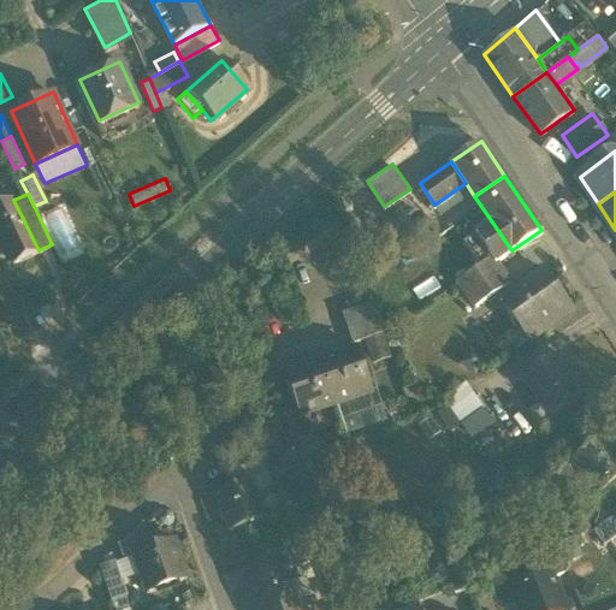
[(0,235),(13,262),(39,250),(13,200),(12,197),(0,203),(0,235)]
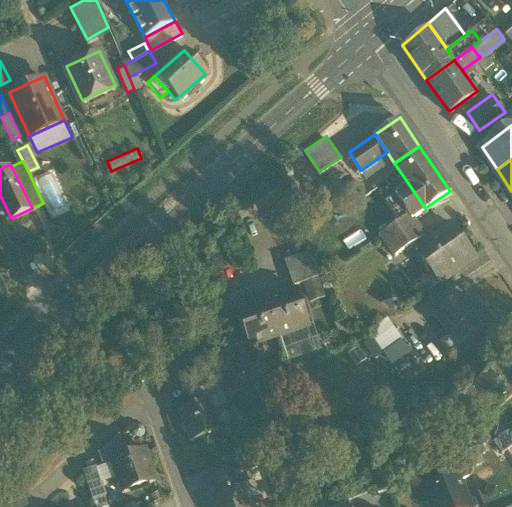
[(408,183),(396,192),(409,211),(412,216),(413,216),(425,208),(408,183)]
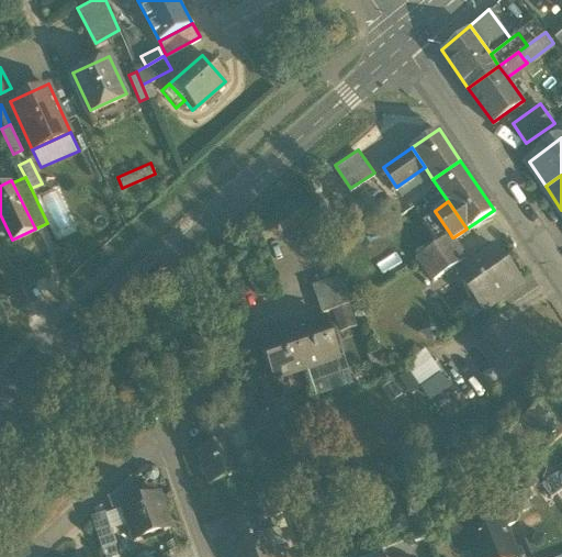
[(437,240),(449,232),(435,211),(423,219),(437,240)]
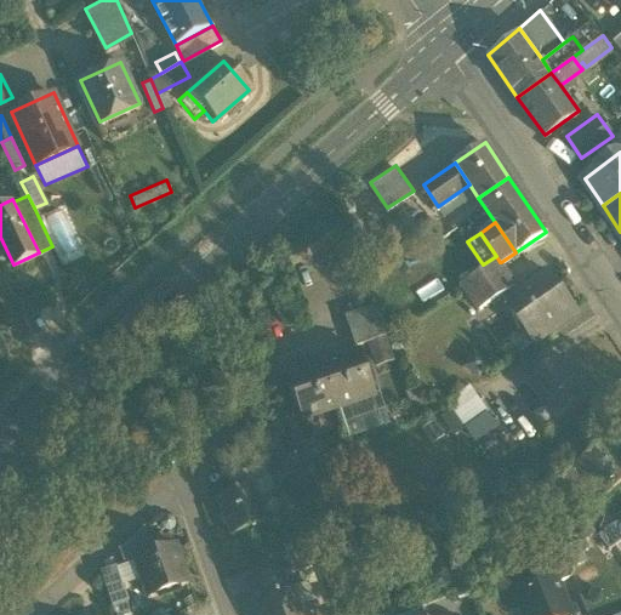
[(462,280),(480,307),(514,284),(501,262),(500,262),(496,256),(483,265),(462,280)]
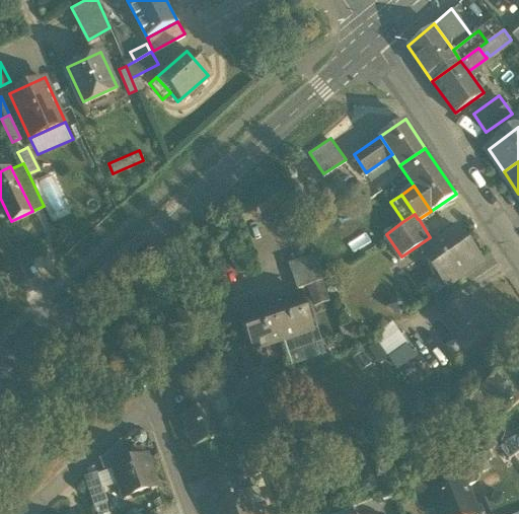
[(438,271),(446,283),(478,259),(467,243),(468,242),(458,227),(420,254),(433,274),(438,271)]
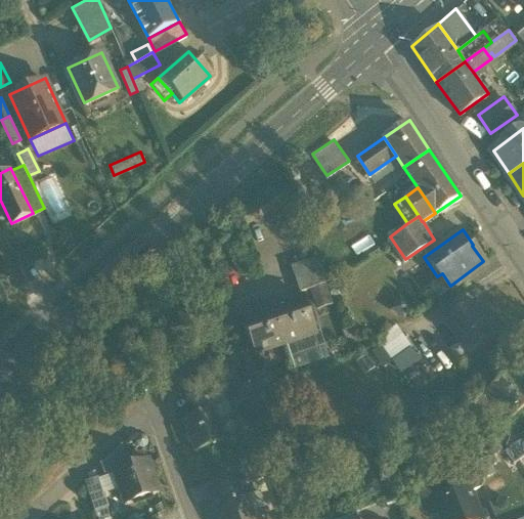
[(292,264),(296,276),(322,267),(317,254),(292,264)]
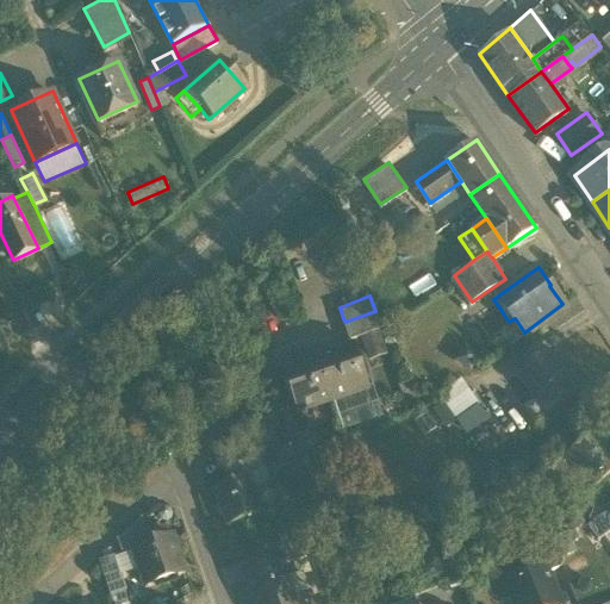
[(380,328),(375,311),(344,322),(350,338),(361,335),(380,328)]
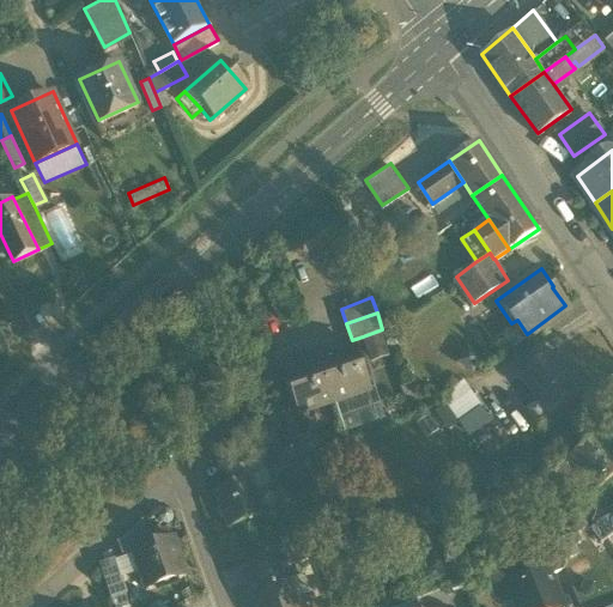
[(390,353),(382,329),(363,337),(370,360),(390,353)]
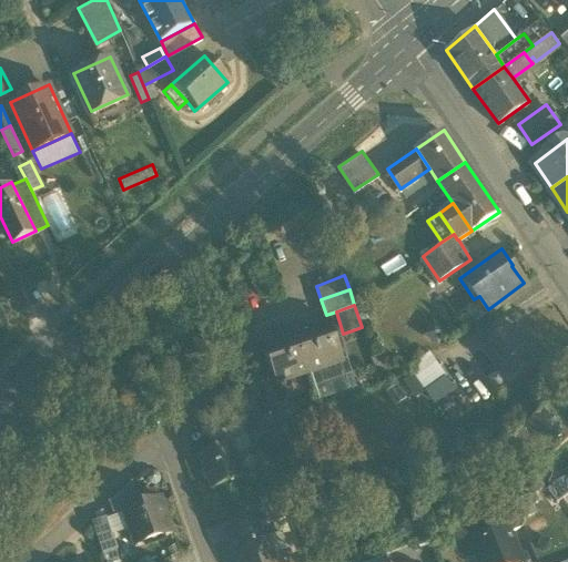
[(433,317),(423,333),(437,343),(447,327),(433,317)]
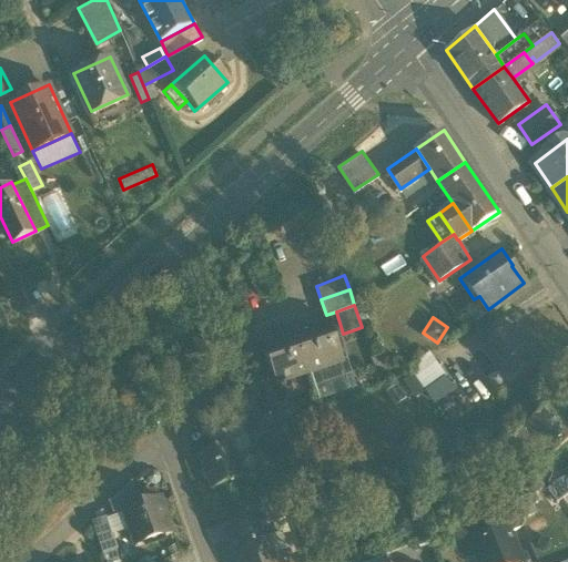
[(328,319),(296,330),(310,370),(342,359),(328,319)]
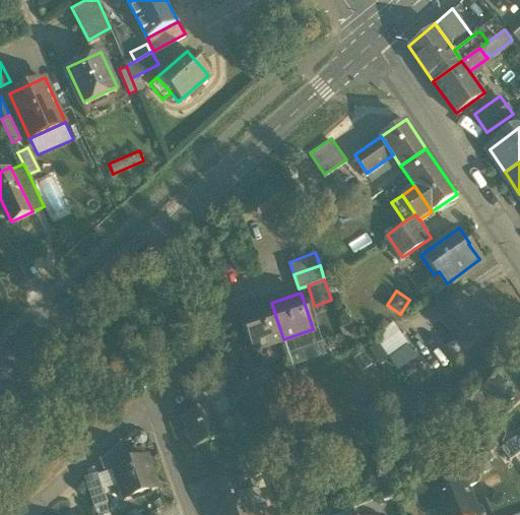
[(441,315),(464,350),(491,333),(490,331),(493,329),(482,314),(479,316),(467,298),(441,315)]
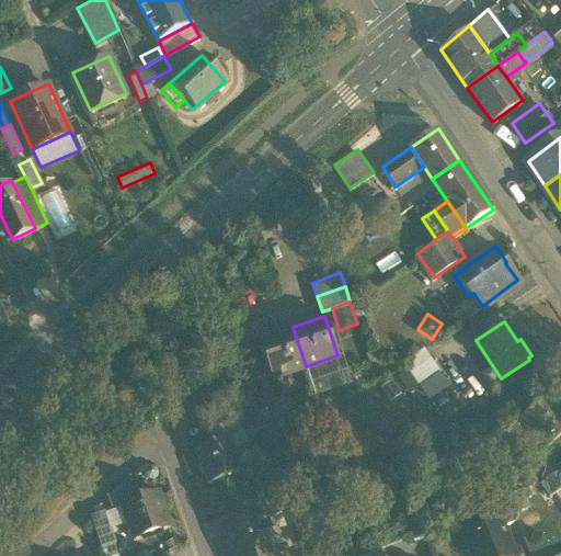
[(274,377),(306,366),(293,327),(261,338),(274,377)]
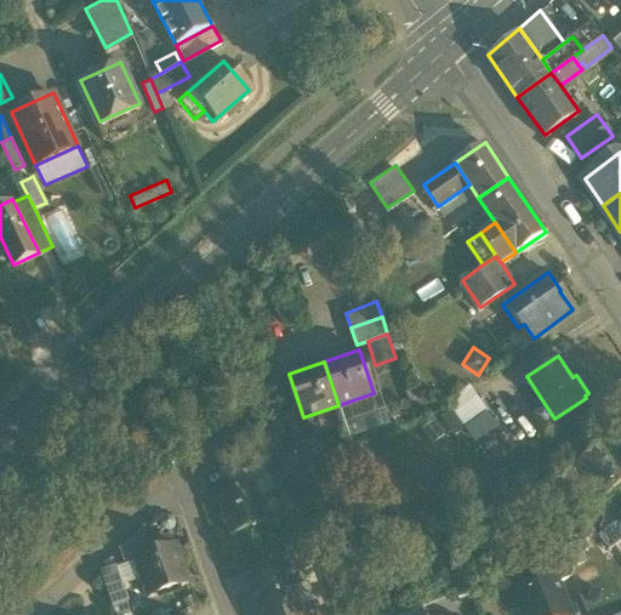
[(451,405),(456,413),(478,397),(469,386),(448,402),(451,405)]
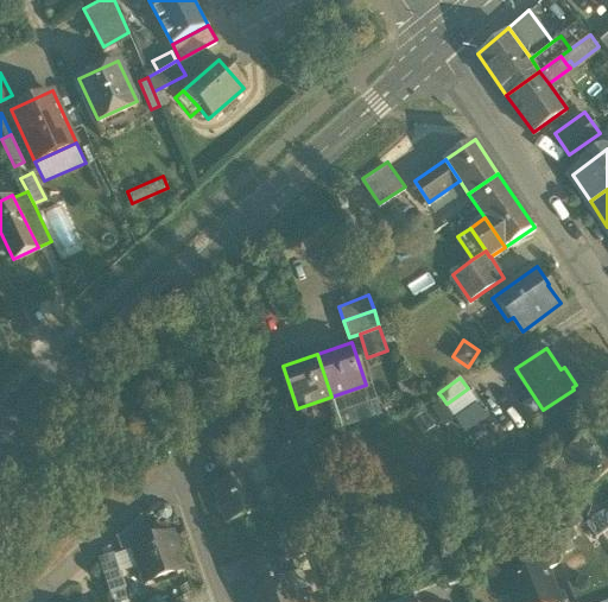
[(366,385),(331,397),(342,425),(380,413),(371,382),(366,385)]
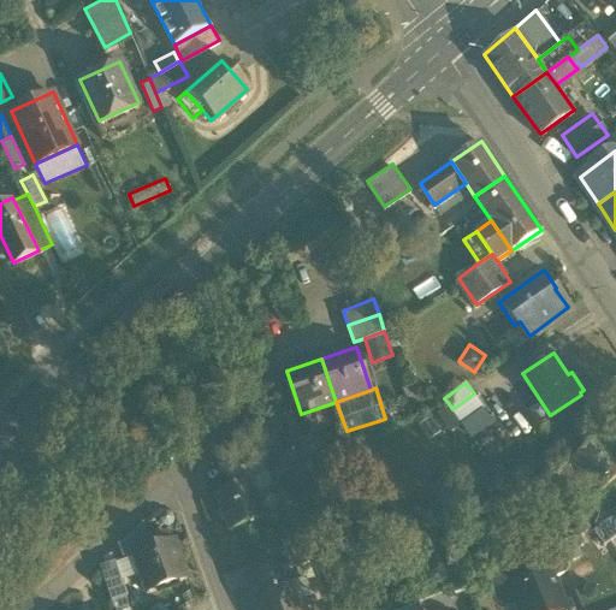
[(483,406),(474,394),(452,409),(461,421),(483,406)]
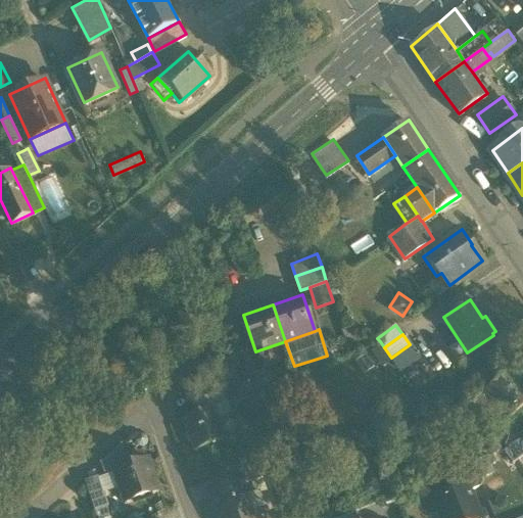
[(384,347),(380,341),(370,348),(382,365),(391,358),(384,347)]
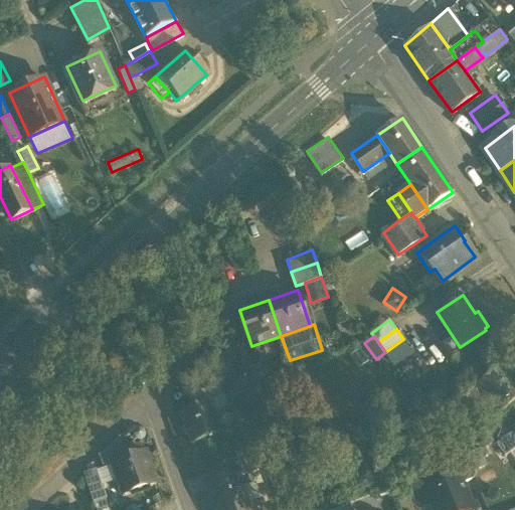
[(247,356),(231,362),(239,384),(255,379),(247,356)]
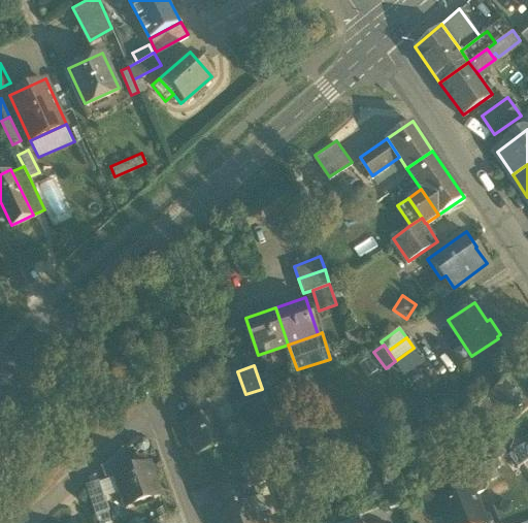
[(488,395),(510,426),(527,413),(527,380),(522,370),(488,395)]
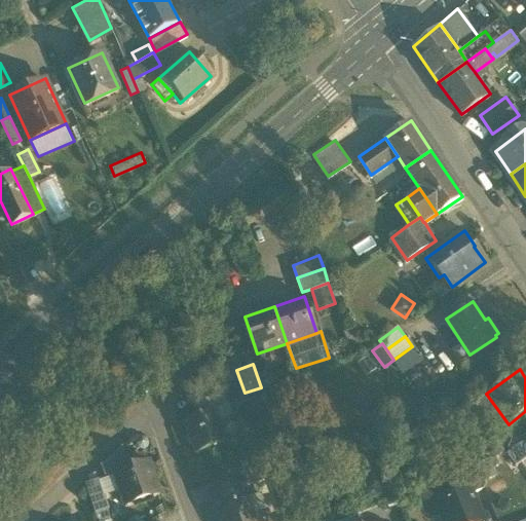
[(193,402),(197,415),(214,410),(227,405),(222,392),(193,402)]
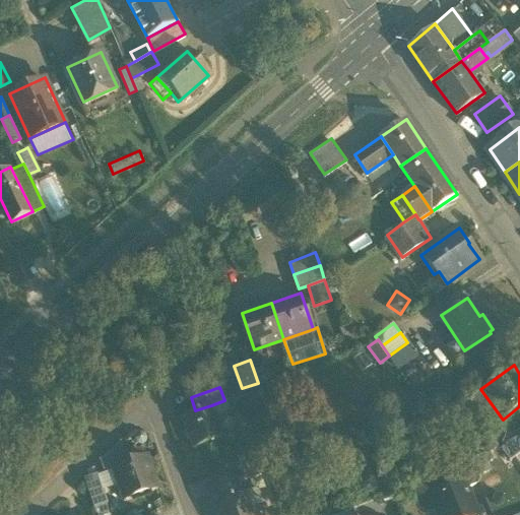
[(230,415),(224,400),(211,405),(216,420),(230,415)]
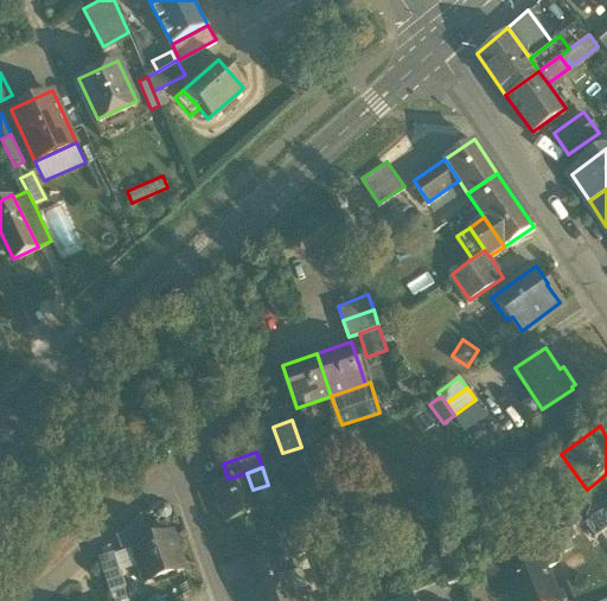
[(213,485),(227,522),(260,510),(253,490),(247,473),(228,479),(213,485)]
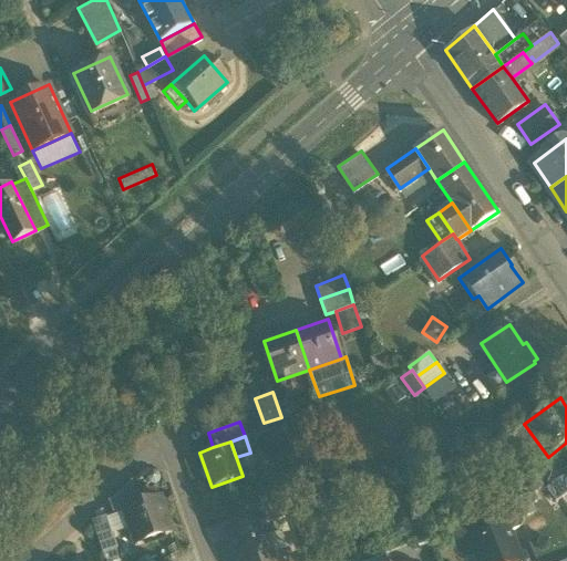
[(566,470),(545,485),(554,498),(566,489),(566,470)]
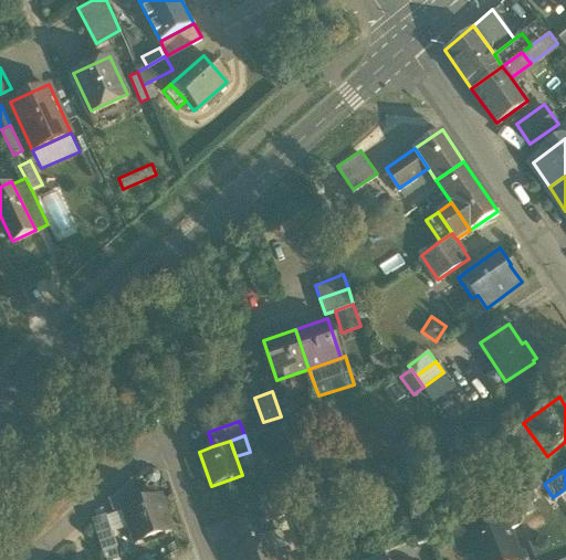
[(129,529),(134,542),(171,529),(165,510),(163,511),(157,496),(122,508),(129,529)]
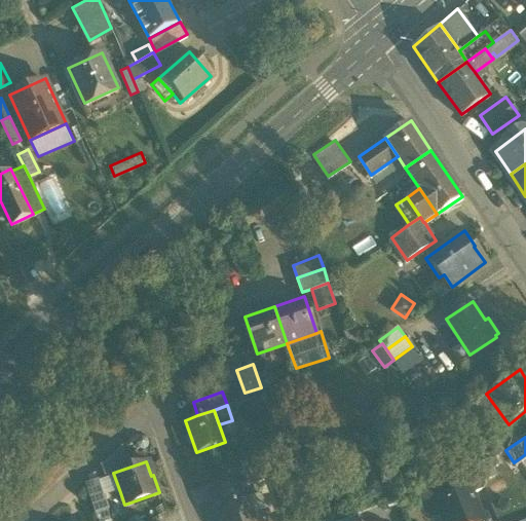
[(470,484),(473,490),(484,485),(475,462),(462,468),(468,485),(470,484)]
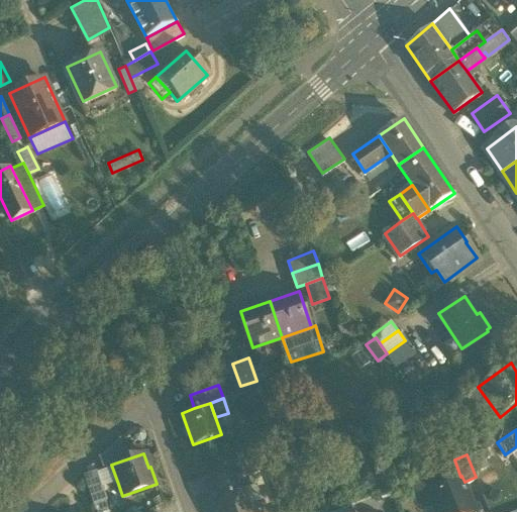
[(111,465),(97,470),(104,489),(118,484),(111,465)]
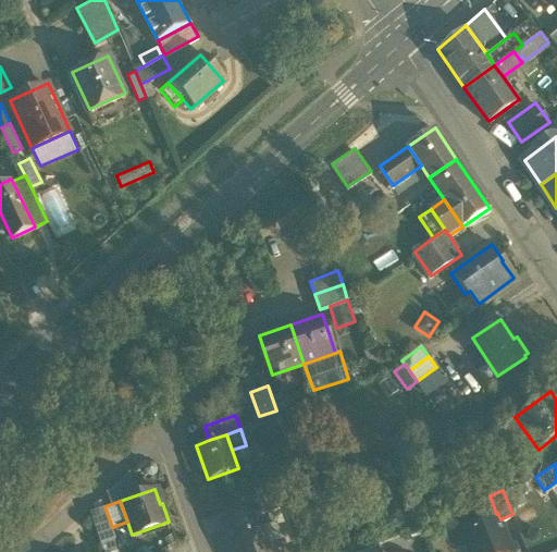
[(114,536),(112,527),(104,506),(90,511),(100,541),(114,536)]
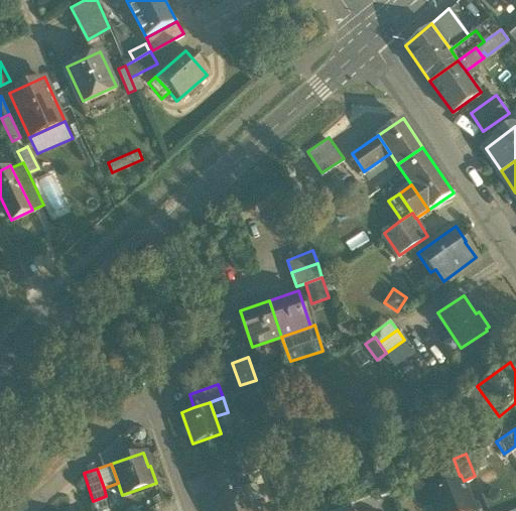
[(427,489),(436,510),(468,510),(475,508),(464,481),(461,475),(460,476),(427,489)]
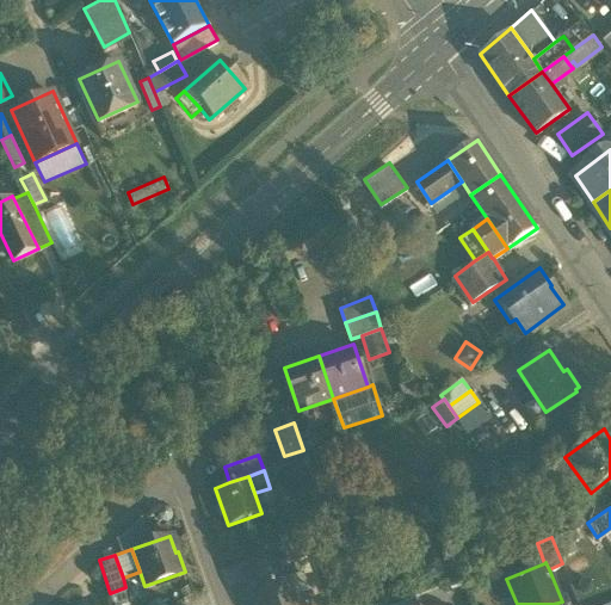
[(310,604),(301,573),(289,578),(297,597),(275,604),(310,604)]
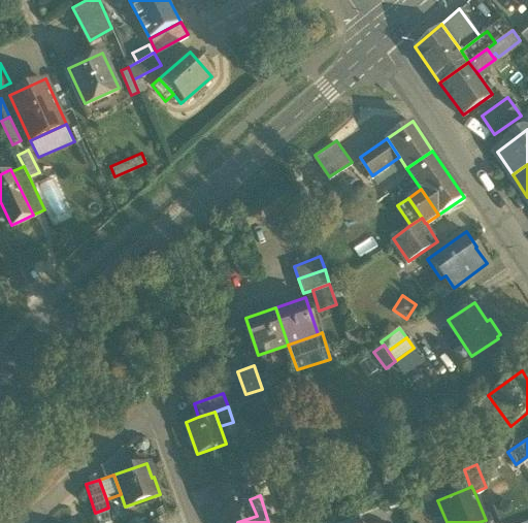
[(334,522),(360,522),(357,513),(334,522)]
